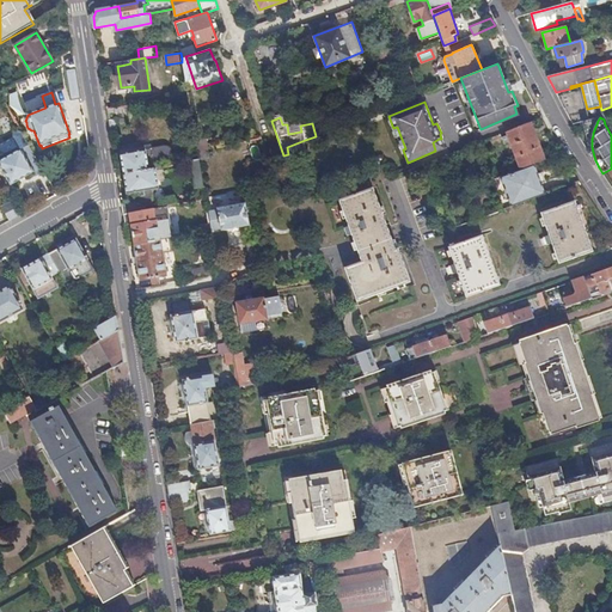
[(528,122),(506,132),(520,169),(533,164),(544,160),(528,122)]
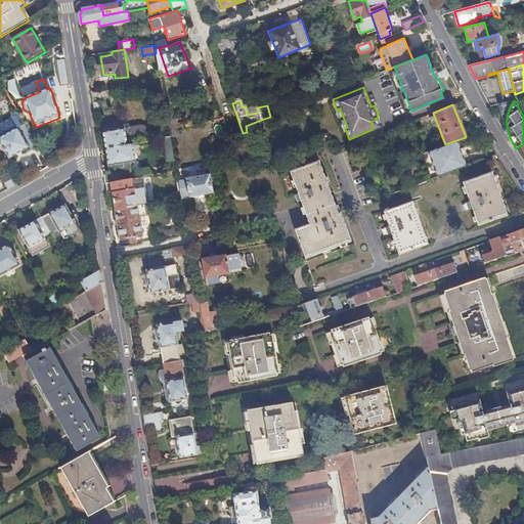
[(38,147),(36,143),(20,116),(18,113),(14,115),(11,118),(0,124),(0,142),(9,159),(29,147),(31,151),(38,147)]
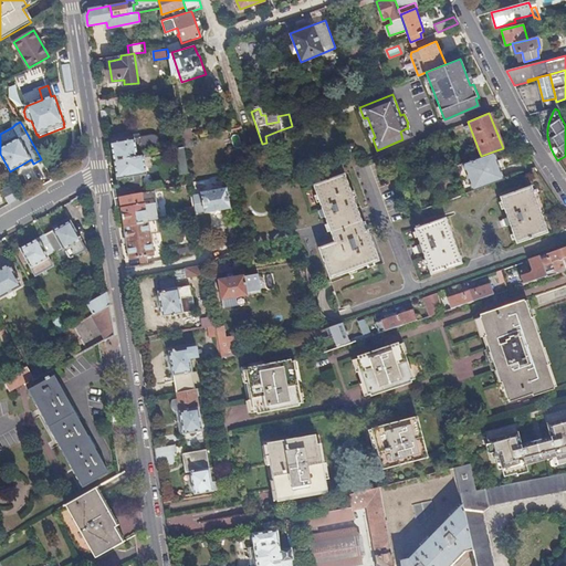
[(282,129),(265,136),(266,143),(283,139),(282,129)]
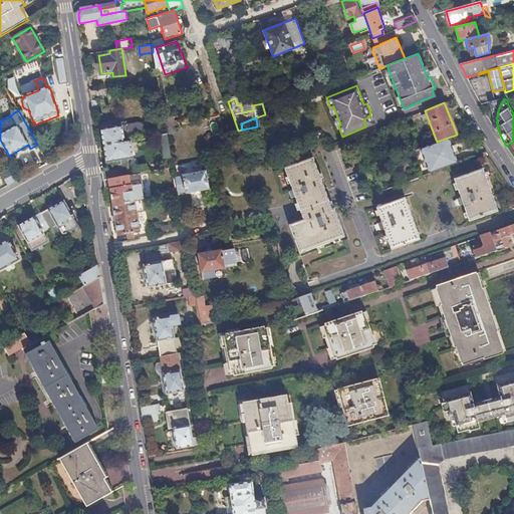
[(138,122),(101,129),(104,146),(131,141),(130,137),(140,135),(141,135),(143,134),(144,132),(145,131),(145,129),(145,127),(144,125),(143,124),(142,123),(140,122),(138,122)]
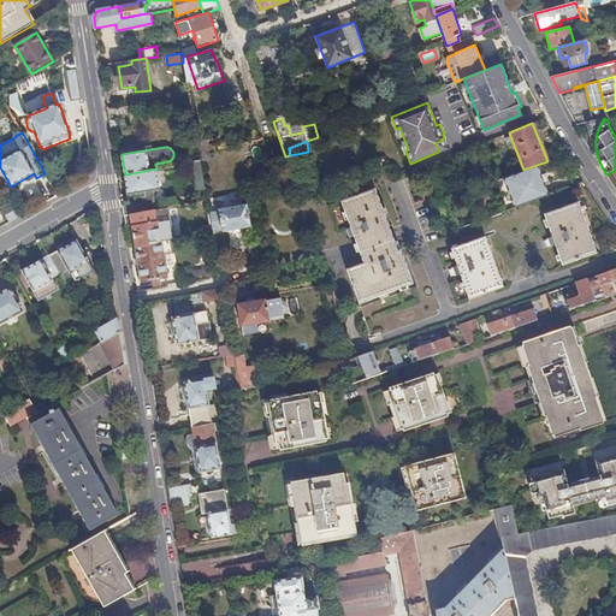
[(523,170),(503,177),(514,207),(549,195),(545,184),(543,184),(540,175),(537,165),(523,170)]
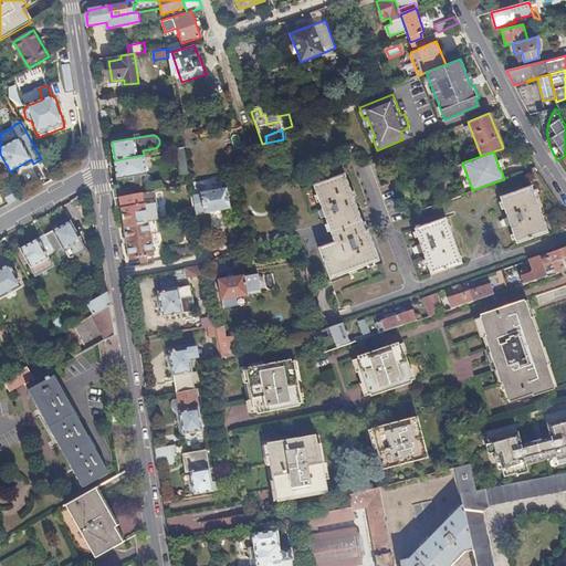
[(153,154),(144,155),(146,167),(155,166),(153,154)]
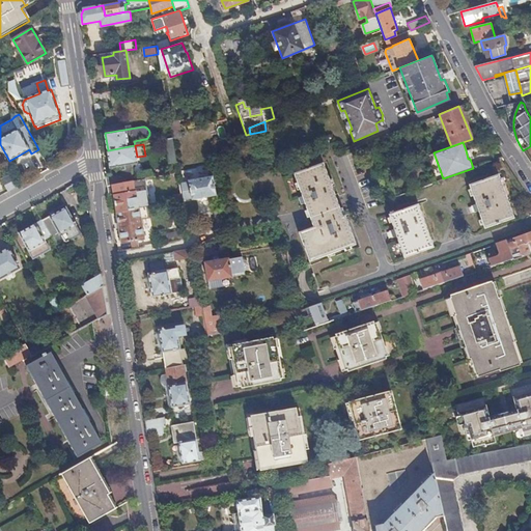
[(121,169),(122,174),(106,176),(108,185),(123,182),(122,178),(134,176),(132,164),(138,163),(137,157),(135,145),(108,150),(110,168),(116,167),(117,170),(121,169)]
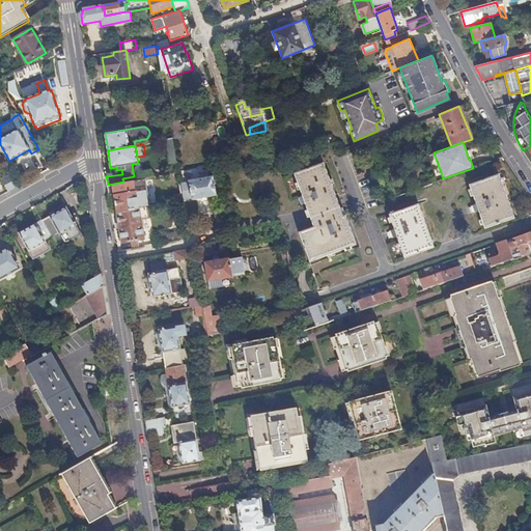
[(356,245),(345,215),(342,216),(324,163),(295,173),(303,196),(299,197),(302,204),(305,203),(313,227),(299,231),(310,261),(356,245)]
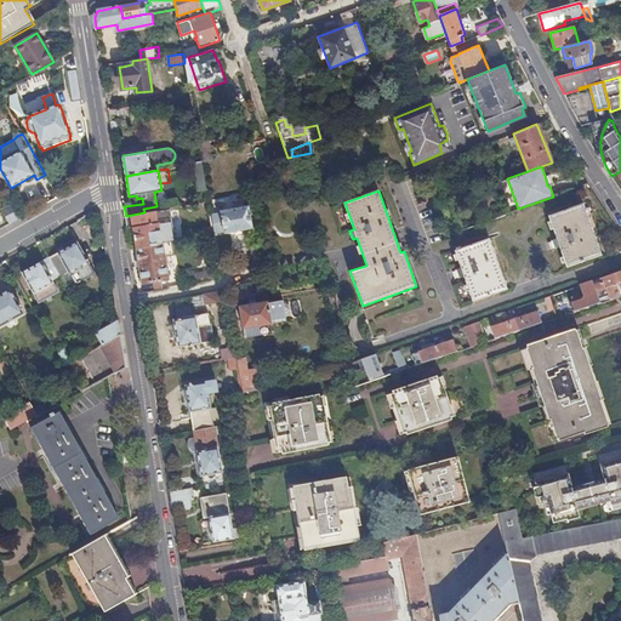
[(13,204),(3,210),(11,224),(21,218),(13,204)]
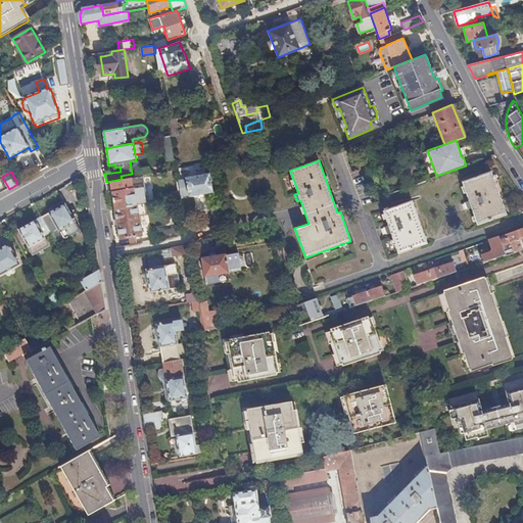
[(477,226),(507,216),(491,172),(463,182),(469,201),(466,202),(468,209),(471,208),(477,226)]
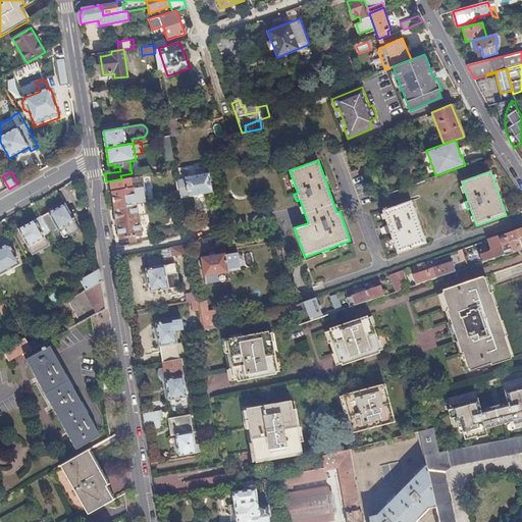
[(189,196),(212,192),(209,172),(186,176),(189,196)]
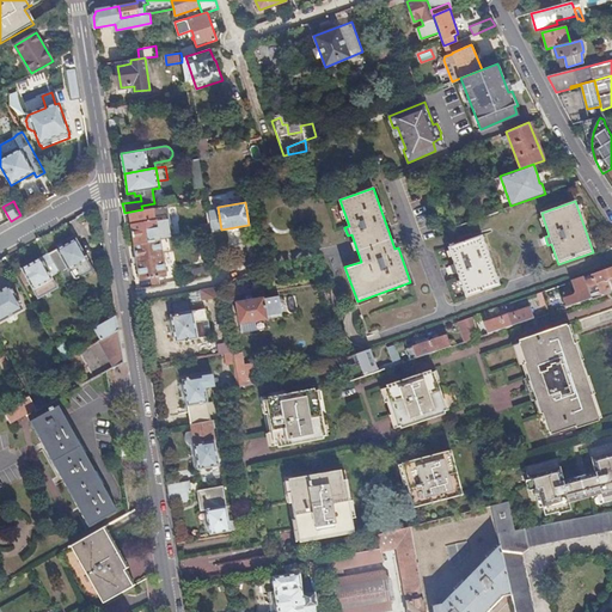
[(142,209),(124,213),(126,225),(133,224),(135,244),(170,238),(172,237),(167,209),(166,209),(166,206),(142,209)]
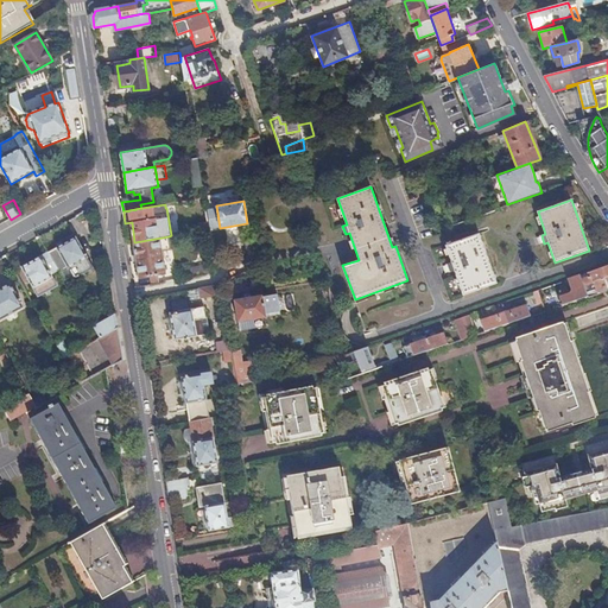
[(247,251),(257,248),(258,253),(263,252),(259,228),(253,229),(255,241),(246,242),(247,251)]
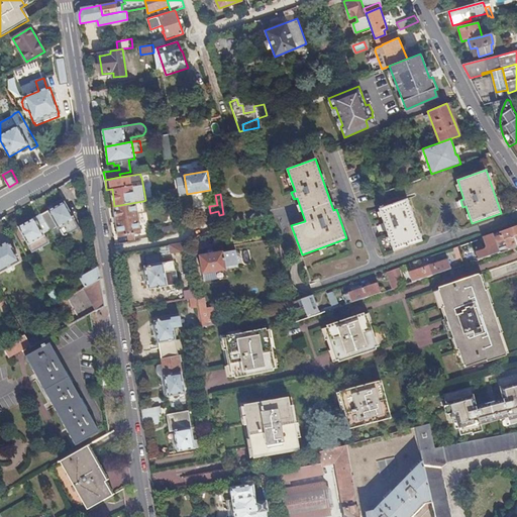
[(394,250),(422,240),(407,198),(384,207),(383,205),(380,206),(381,208),(379,208),(385,223),(381,224),(383,231),(387,229),(394,250)]
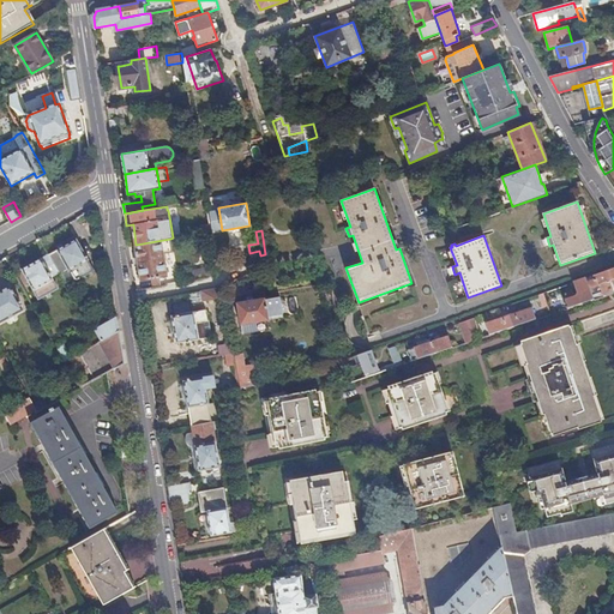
[(77,239),(48,254),(59,272),(60,275),(68,270),(68,271),(74,268),(78,272),(91,265),(77,239)]
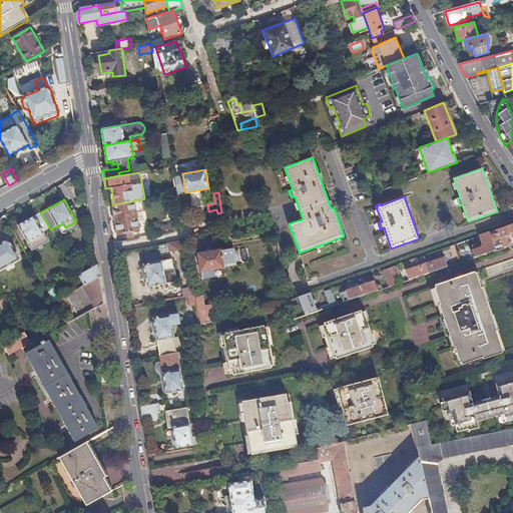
[(136,211),(144,210),(142,199),(113,204),(118,234),(139,230),(136,211)]
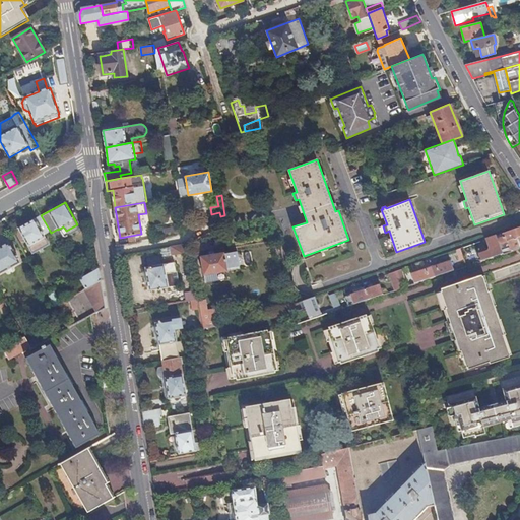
[(175,213),(177,224),(178,224),(184,222),(182,212),(175,213)]
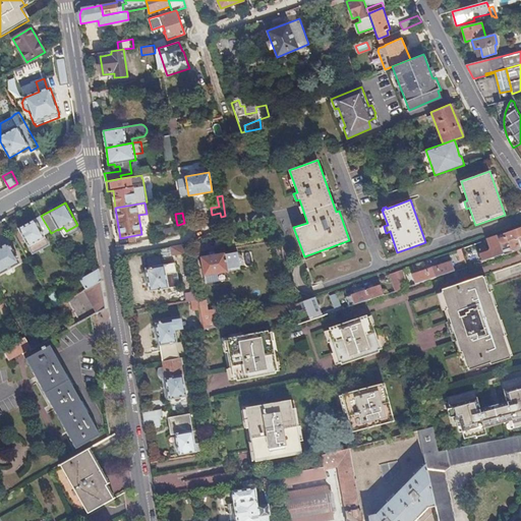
[(50,246),(44,235),(50,231),(41,216),(18,228),(34,256),(50,246)]
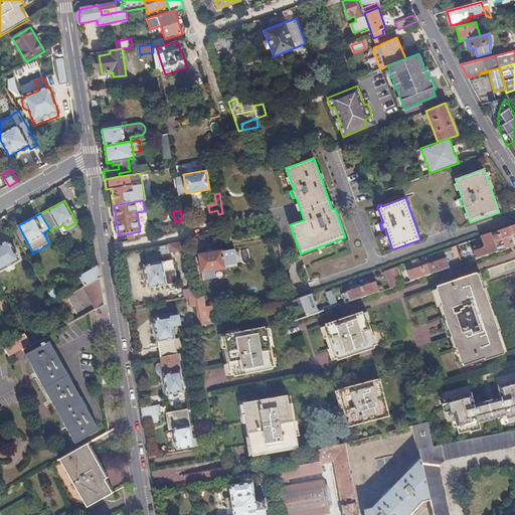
[(176,223),(151,228),(152,236),(178,231),(176,223)]
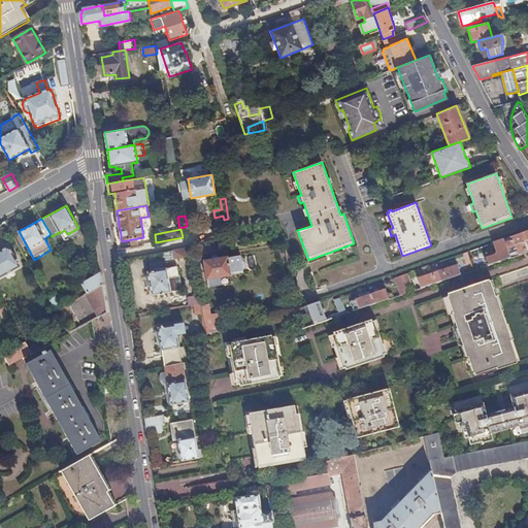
[(527,230),(510,236),(512,239),(505,241),(507,246),(515,244),(527,239),(527,230)]
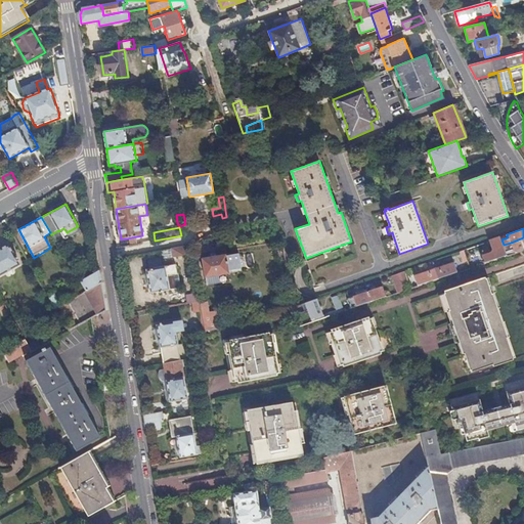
[(495,241),(490,243),(493,251),(495,259),(507,255),(504,245),(501,239),(500,236),(495,238),(495,241)]
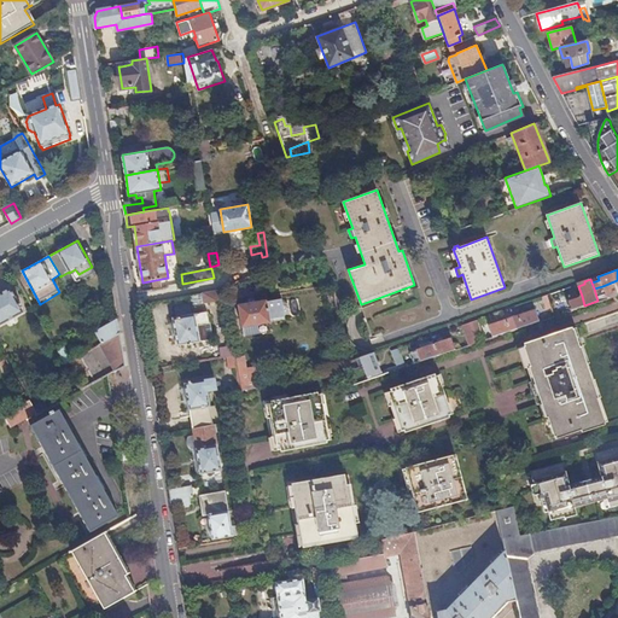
[(605,291),(600,292),(602,299),(617,293),(617,280),(602,286),(605,291)]
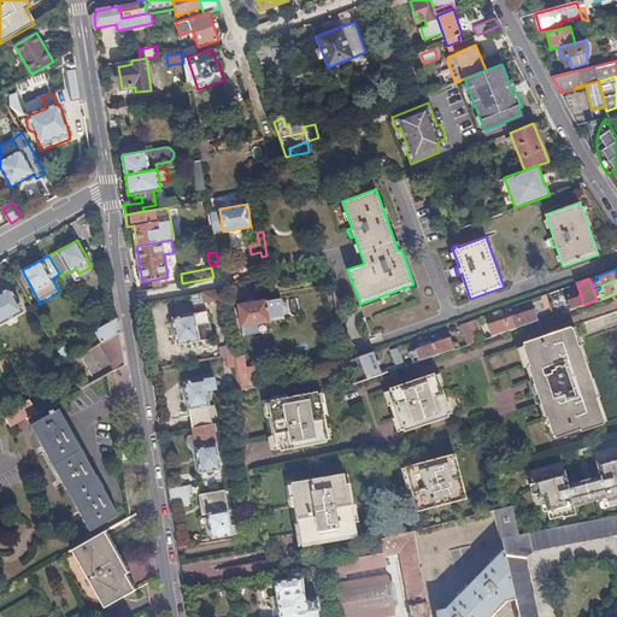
[(0,324),(24,311),(11,288),(0,293),(0,324)]
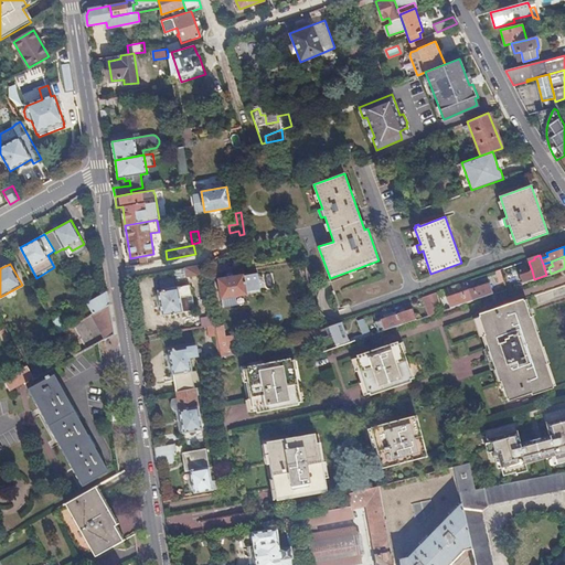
[(191,284),(202,281),(200,265),(187,267),(189,284),(179,286),(179,287),(158,290),(162,316),(195,310),(191,284)]
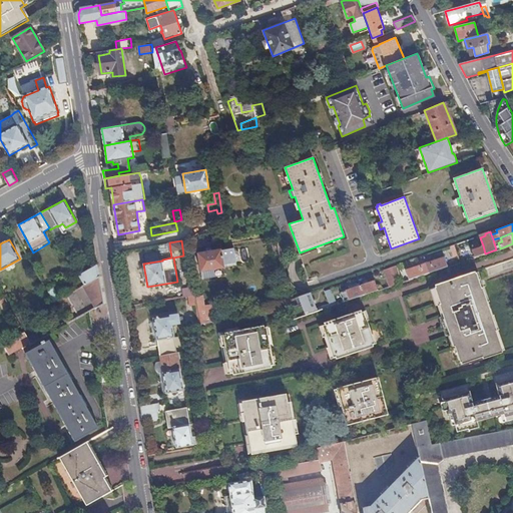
[(483,245),(472,249),(474,257),(485,253),(483,245)]
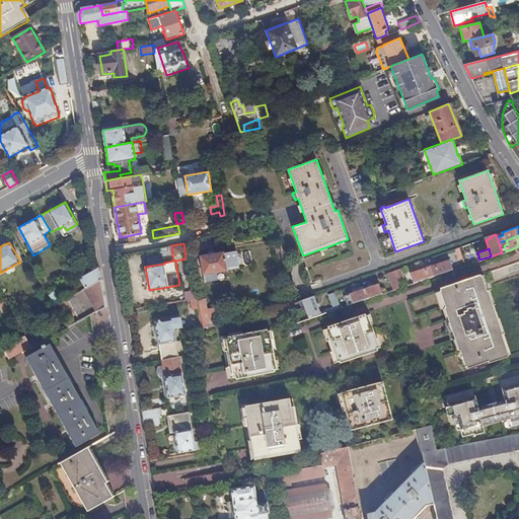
[(204,274),(239,268),(236,251),(223,254),(223,253),(201,257),(204,274)]
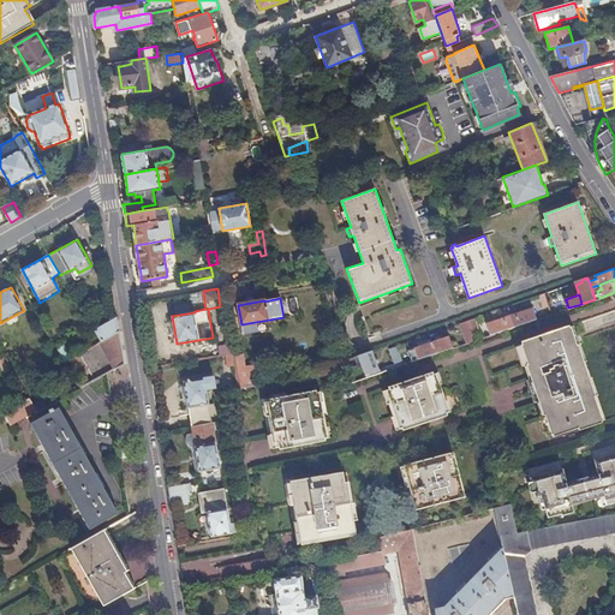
[(514,314),(515,317),(511,318),(513,327),(536,320),(532,308),(514,314)]
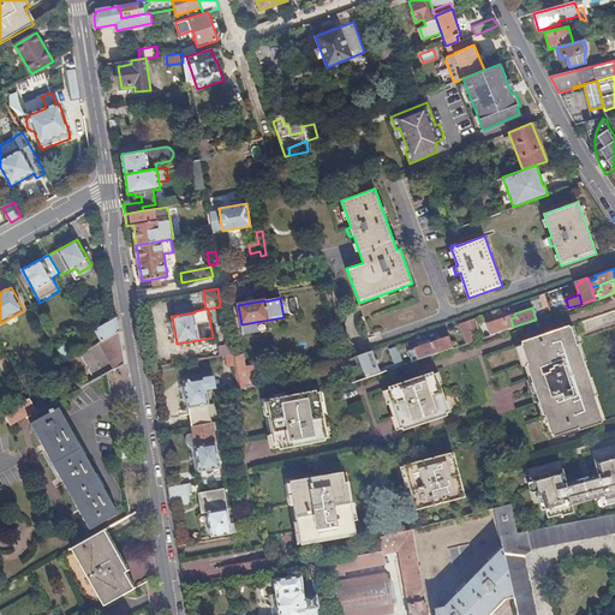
[(101,339),(96,341),(97,344),(99,344),(119,332),(117,317),(95,329),(101,339)]
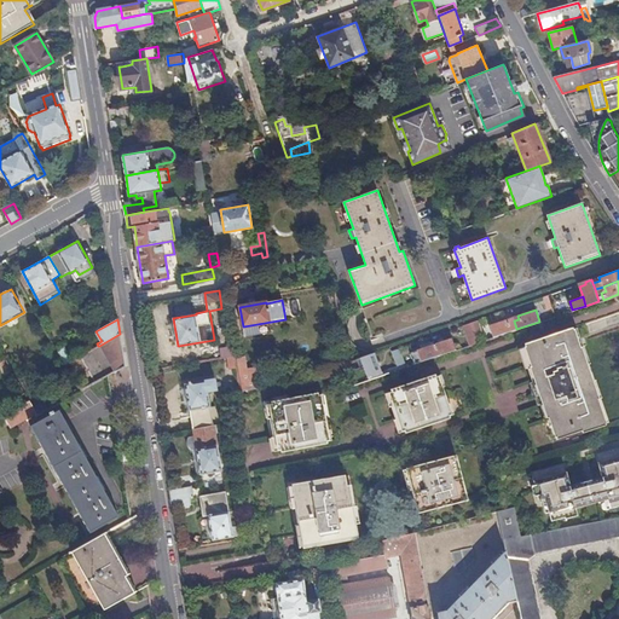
[(507,319),(490,325),(493,337),(516,329),(514,320),(508,323),(507,319)]
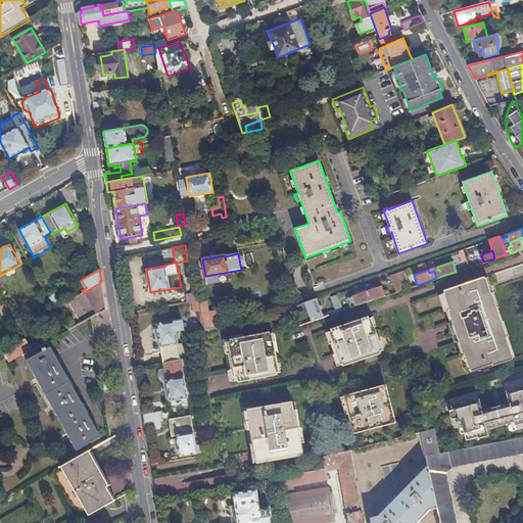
[(397,273),(391,275),(396,291),(403,289),(401,283),(397,273)]
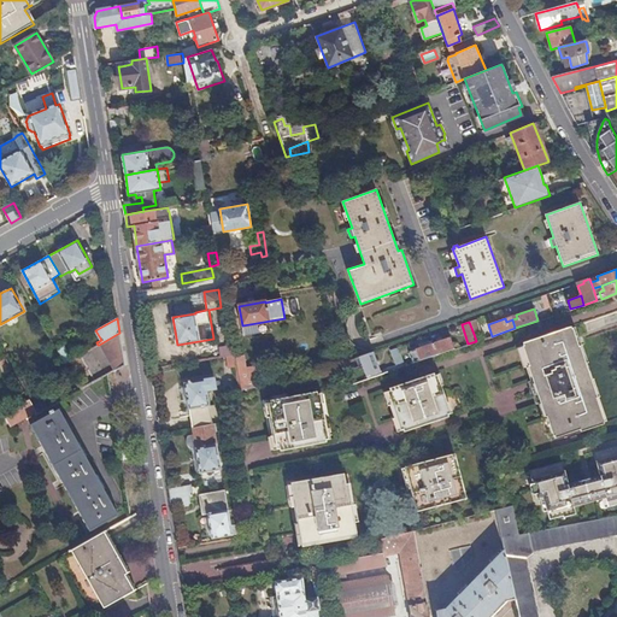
[(580,432),(604,424),(571,327),(522,344),(554,438),(580,429),(580,432)]
